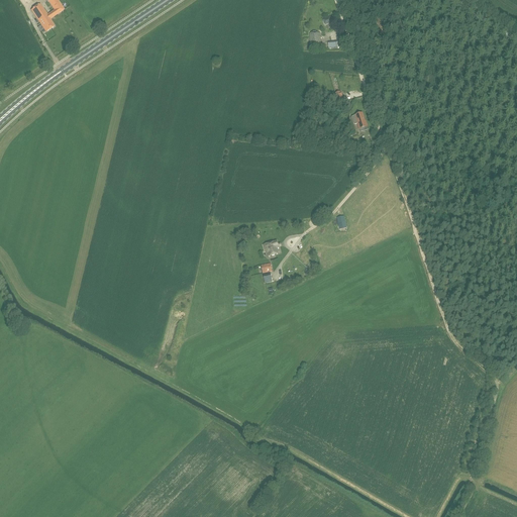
[(48,15),(40,4),(32,11),(46,32),(55,26),(49,19),(65,10),(58,0),(47,0),(55,10),(48,15)]
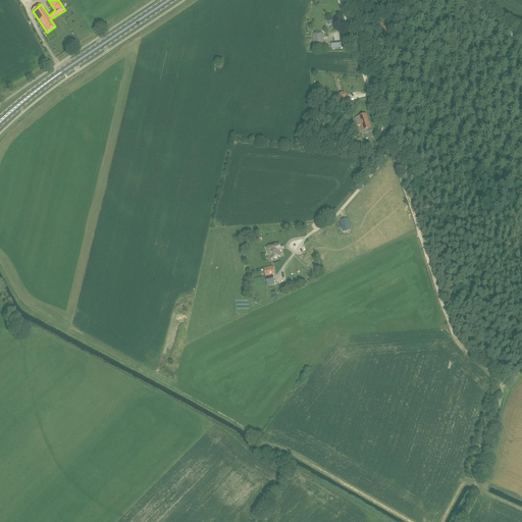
[(315,34),(313,34),(314,45),(323,45),(322,33),(320,33),(319,32),(316,32),(315,34)]
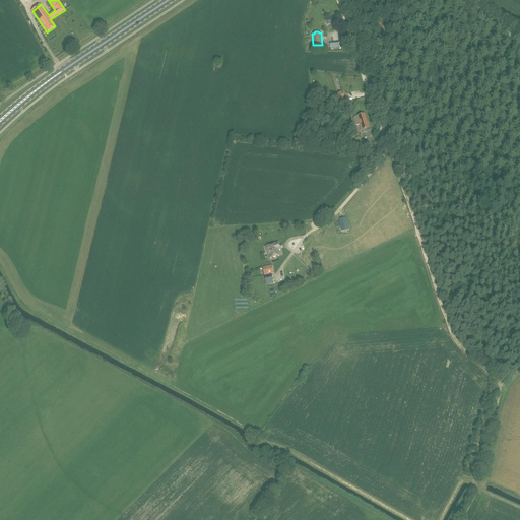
[(339,104),(345,102),(344,98),(342,92),(336,94),(337,95),(336,96),(338,100),(339,104)]
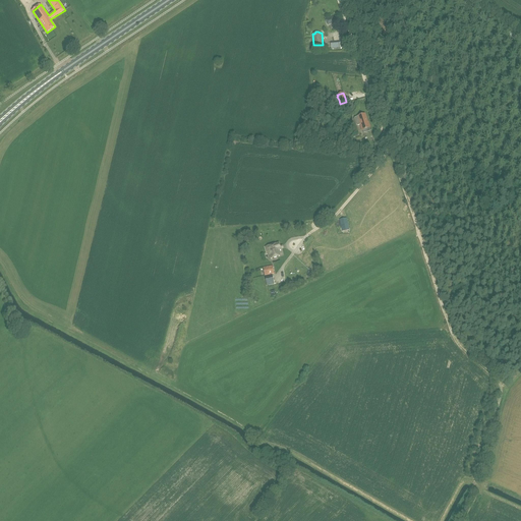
[(361,124),(361,126),(361,127),(362,130),(370,127),(368,122),(367,122),(365,114),(358,116),(355,117),(354,119),(356,124),(358,125),(361,124)]
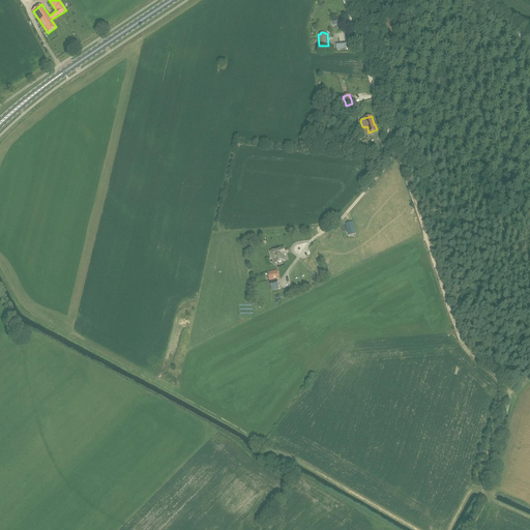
[(348,235),(356,234),(353,222),(346,224),(348,235)]
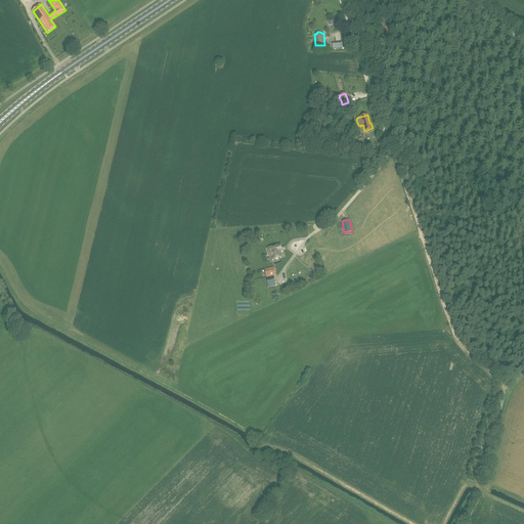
[(269,253),(271,260),(282,257),(280,252),(282,251),(280,245),(267,248),(268,253),(269,253)]
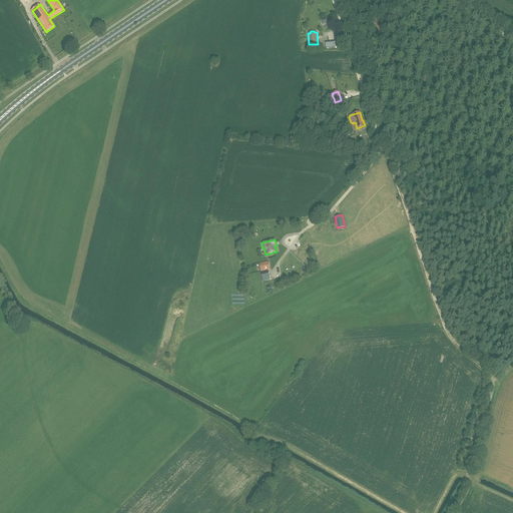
[(260,264),(261,272),(263,280),(270,279),(268,271),(271,270),(269,262),(260,264)]
